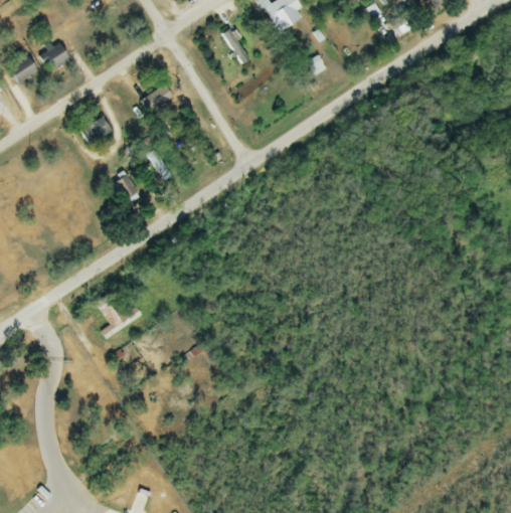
[(288,27),(302,17),(298,10),(302,8),(296,0),(277,0),(264,9),(276,26),(284,21),(288,27)]
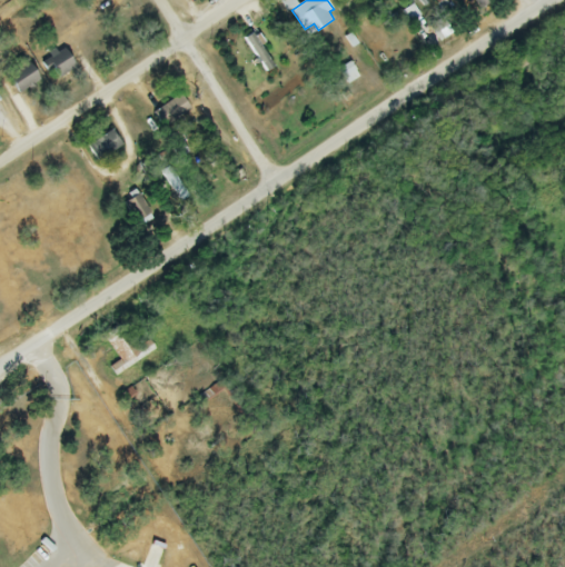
[(475,0),(482,9),(493,0),(475,0)]
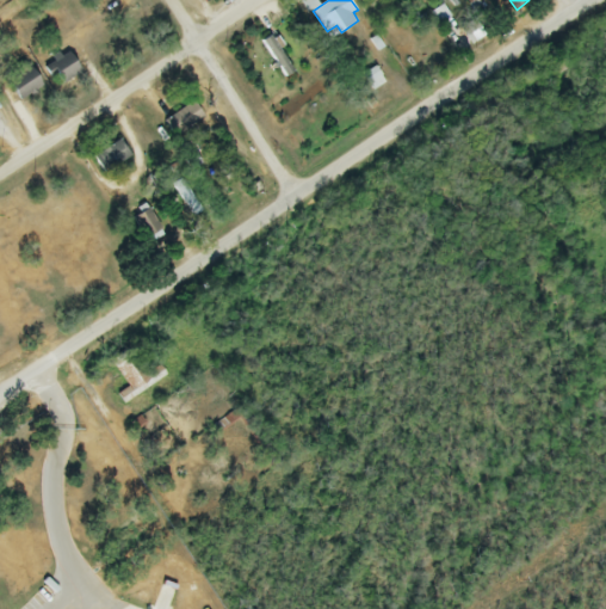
[(474,43),(487,32),(478,22),(465,32),(474,43)]
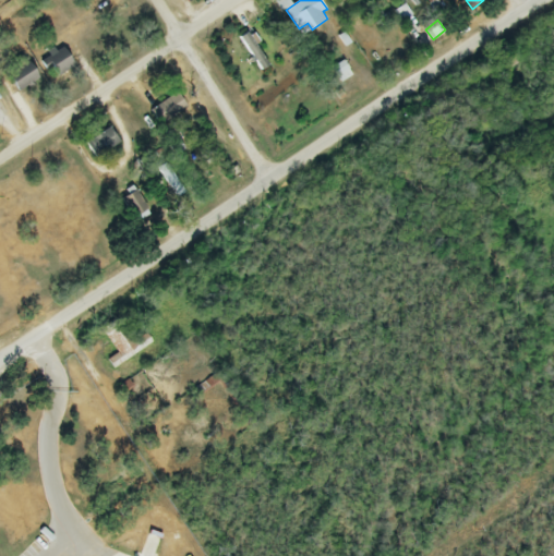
[(508,67),(521,63),(519,52),(505,56),(508,67)]
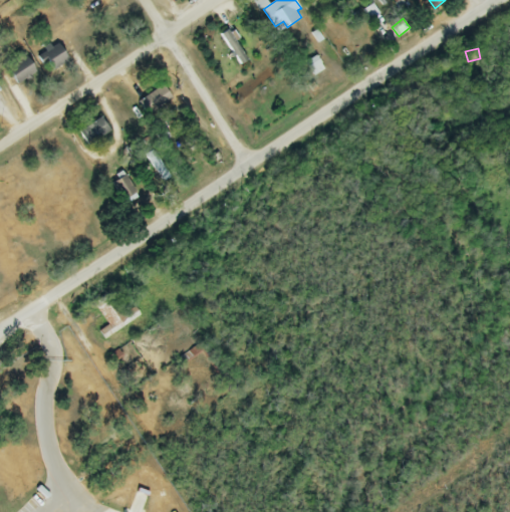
[(9,68),(20,85),(38,73),(27,56),(9,68)]
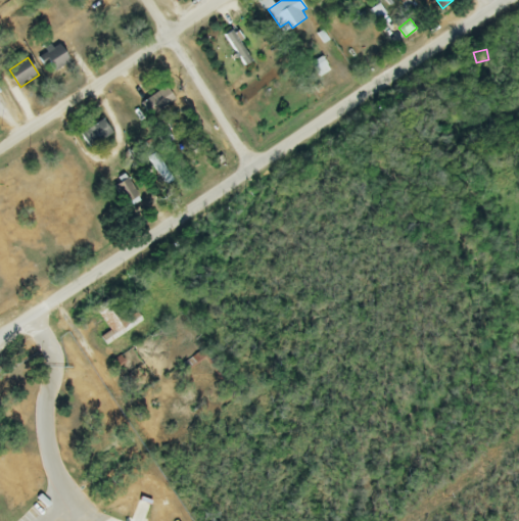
[(141,101),(149,116),(176,102),(169,88),(141,101)]
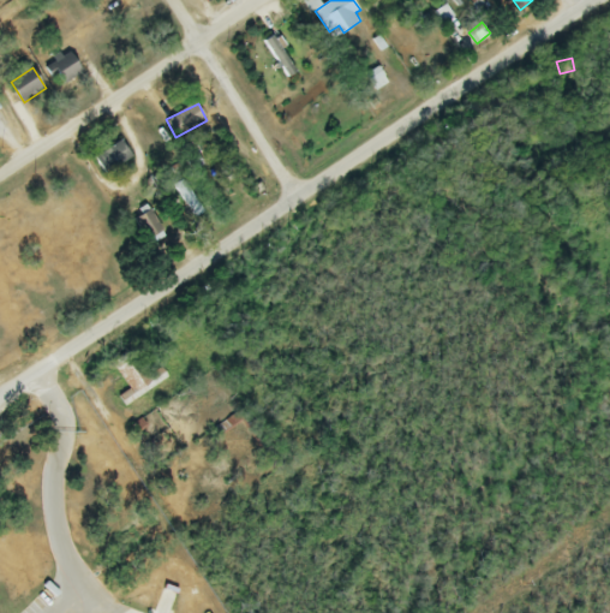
[(133,156),(120,135),(93,154),(106,174),(133,156)]
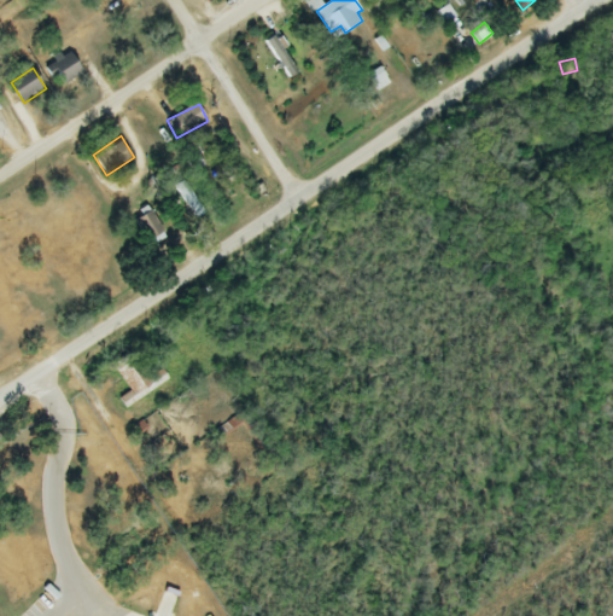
[(152,244),(167,236),(151,208),(136,216),(152,244)]
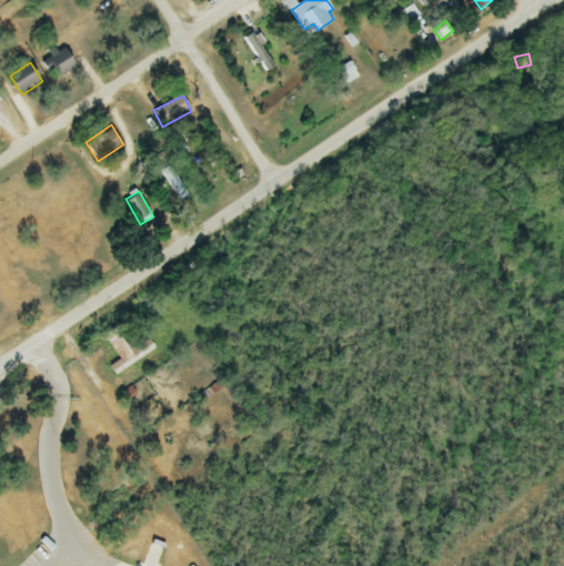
[(157,350),(149,335),(133,344),(122,325),(101,337),(121,371),(157,350)]
